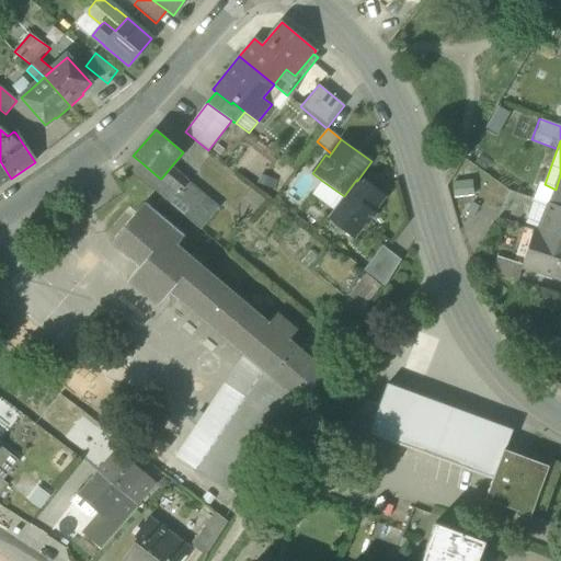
[(0,185),(11,179),(0,161),(0,185)]
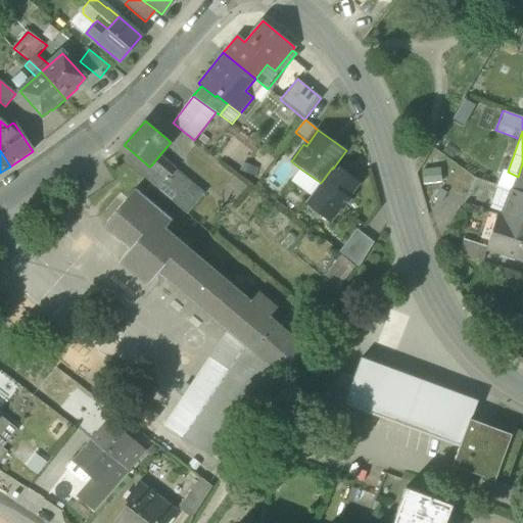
[(126,162),(158,190),(167,181),(150,167),(149,167),(134,153),(126,162)]
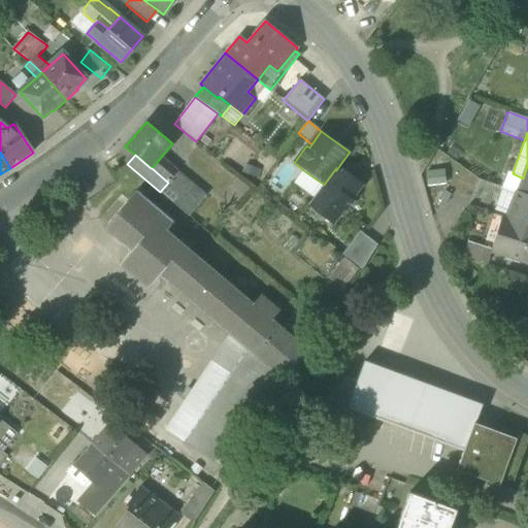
[(177,171),(161,157),(152,168),(168,183),(177,171)]
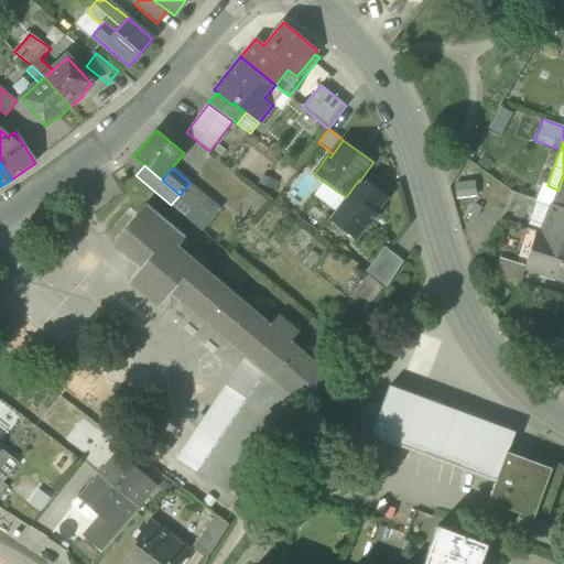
[(563,176),(559,191),(553,206),(563,209),(563,176)]
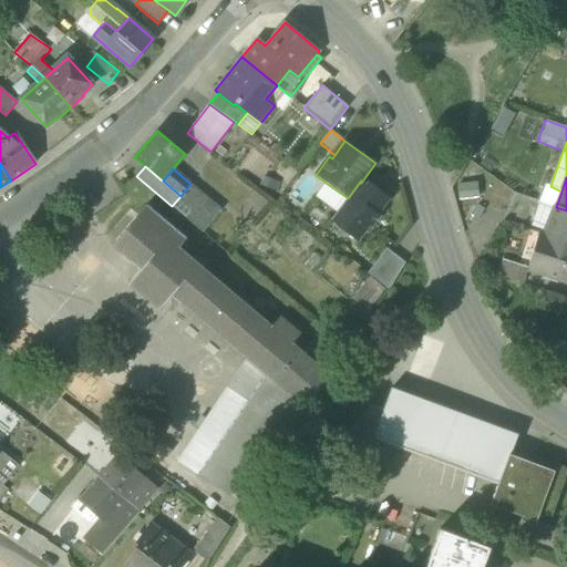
[(330,220),(357,240),(369,225),(371,227),(379,215),(377,214),(389,198),(374,187),(372,191),(361,183),(361,182),(360,183),(360,182),(348,198),(343,203),(336,213),(330,220)]
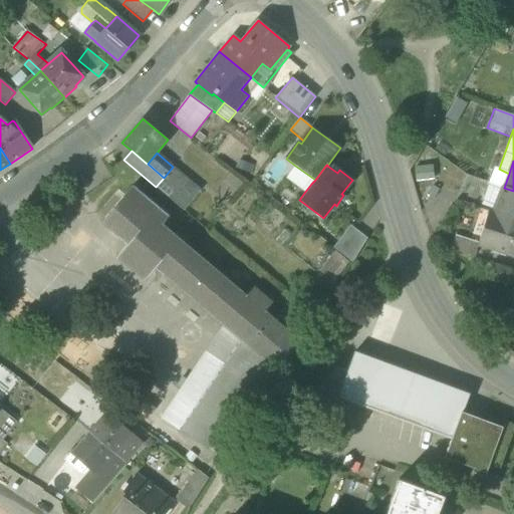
[(315,180),(295,166),(285,179),(304,193),(311,184),(315,180)]
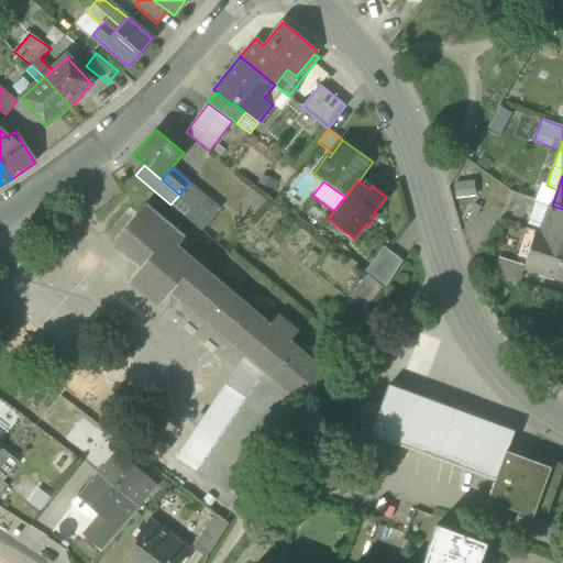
[(202,194),(189,183),(179,195),(170,205),(184,217),(202,194)]
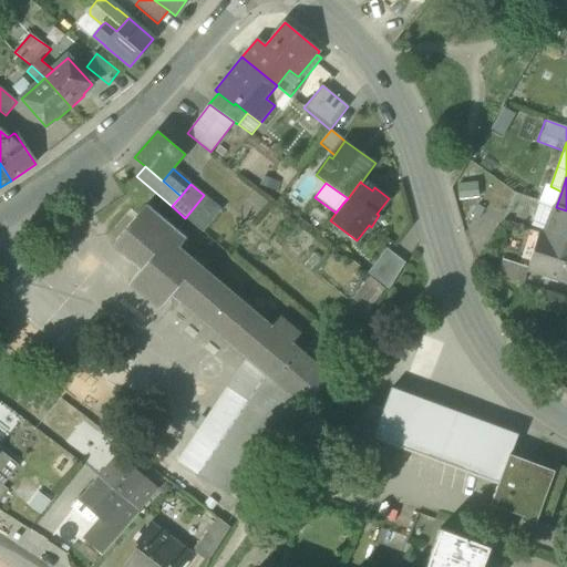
[(556,207),(562,192),(550,186),(546,185),(540,200),(556,207)]
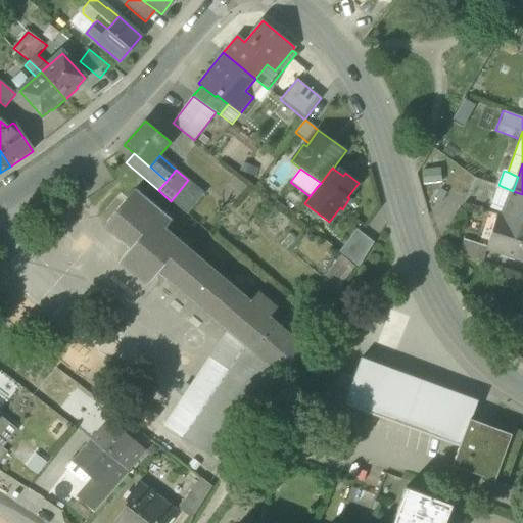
[(247,187),(233,176),(226,186),(240,196),(247,187)]
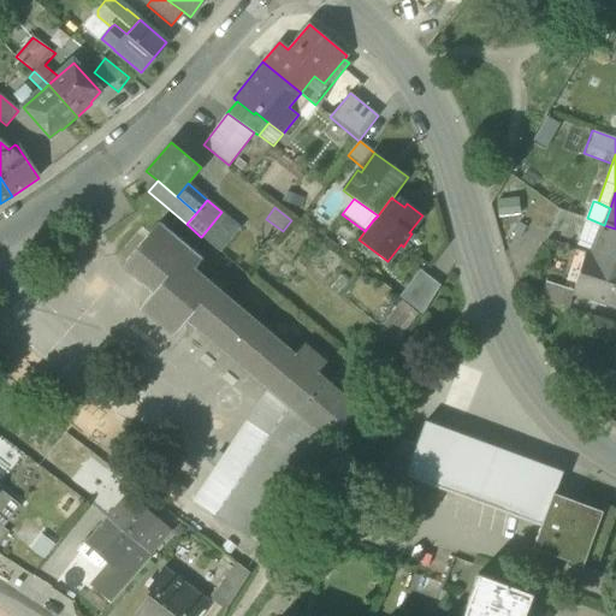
[(201,237),(220,253),(241,229),(221,212),(201,237)]
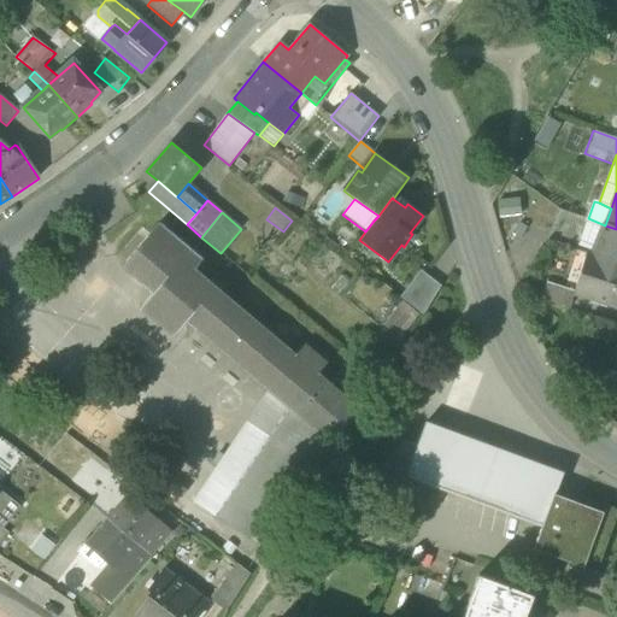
[(579,246),(594,252),(605,225),(588,218),(579,246)]
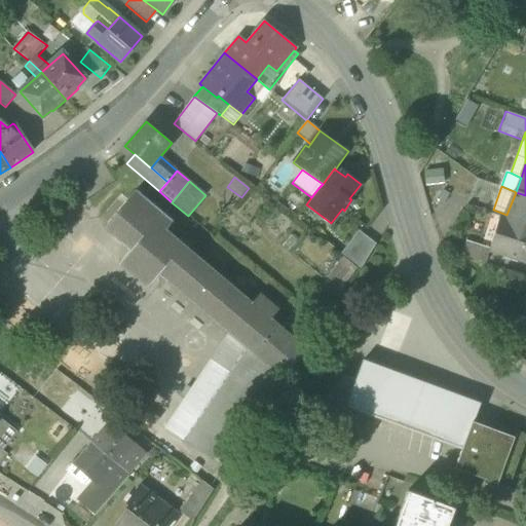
[(230,332),(247,346),(273,369),(283,377),(305,350),(269,321),(277,310),(276,309),(275,310),(259,297),(260,296),(259,295),(251,304),(164,231),(172,223),(134,192),(105,227),(132,249),(133,250),(158,271),(159,272),(230,332)]
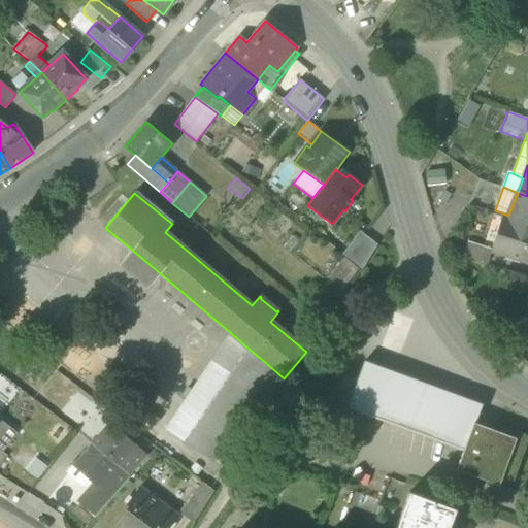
[(527,196),(518,193),(508,216),(527,221),(527,196)]
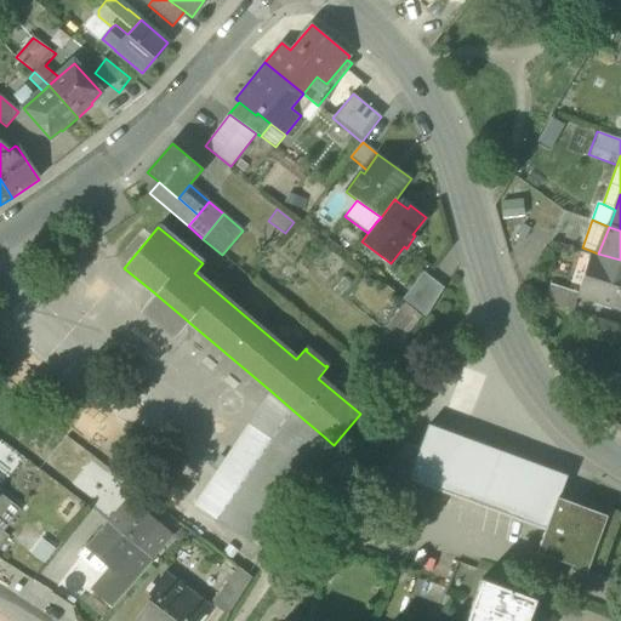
[(597,257),(620,266),(620,260),(598,254),(597,257)]
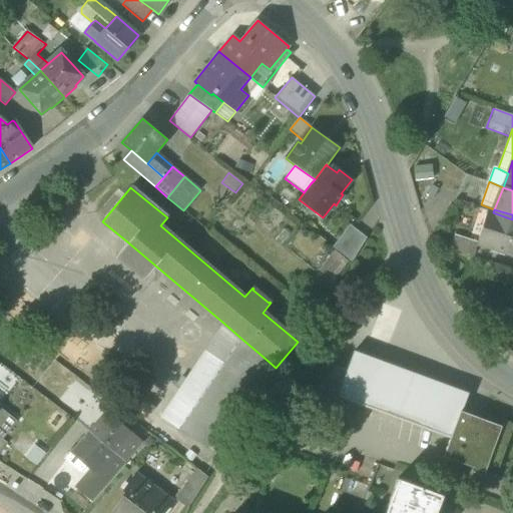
[(512,219),(493,212),(487,211),(477,242),(477,243),(512,254),(512,219)]
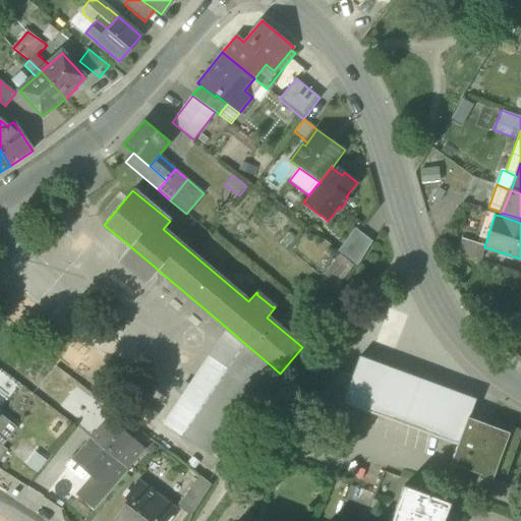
[(341,253),(357,266),(372,242),(355,229),(338,251),(341,253)]
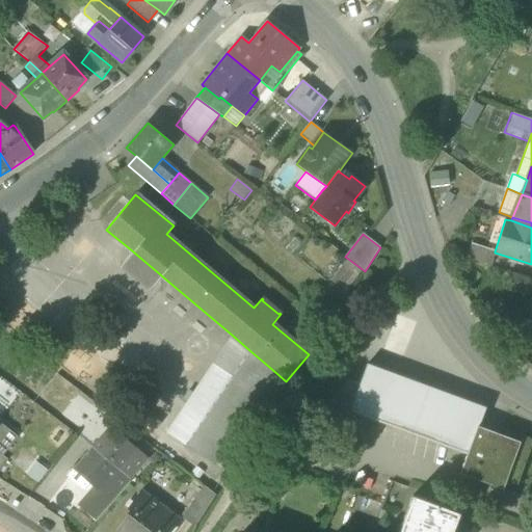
[(467,258),(490,265),(495,253),(495,251),(472,244),(467,258)]
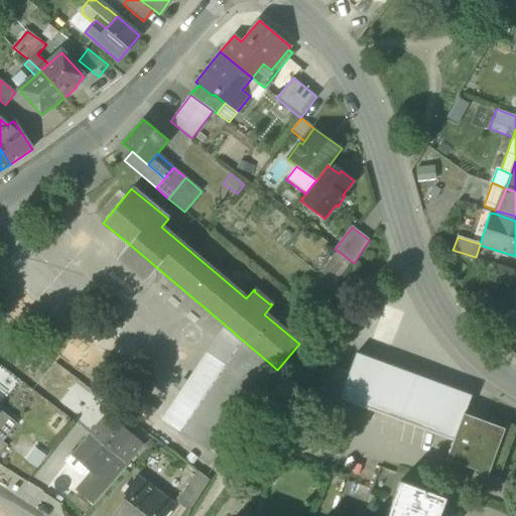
[(130,245),(129,244),(118,257),(145,280),(156,267),(155,266),(130,245)]
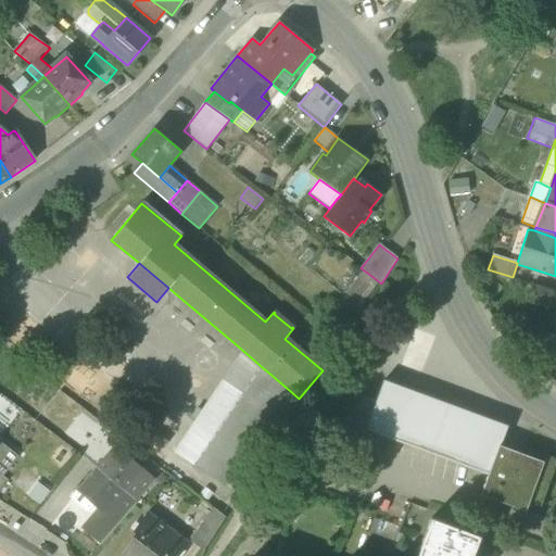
[(346,295),(365,307),(381,283),(364,270),(346,295)]
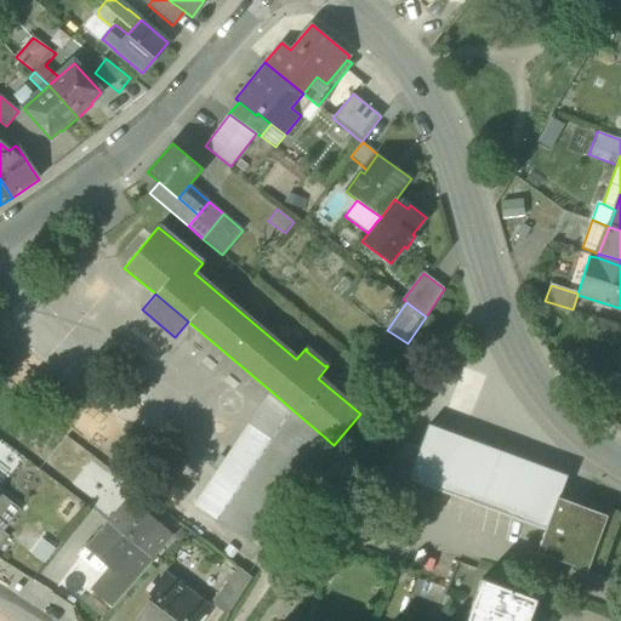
[(246,428),(268,443),(291,409),(272,392),(246,428)]
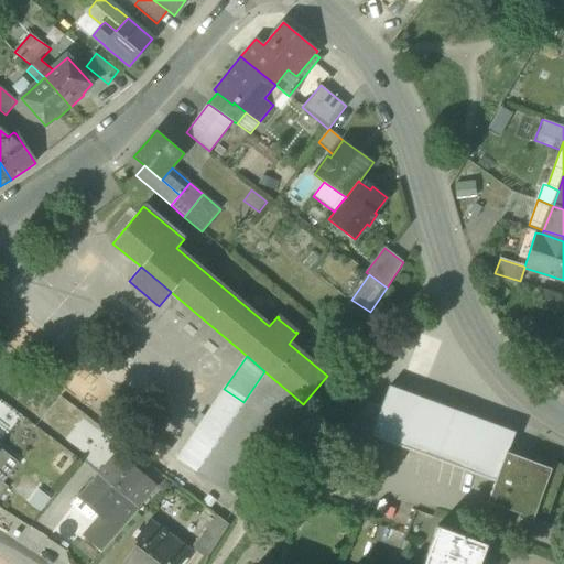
[(227,494),(293,396),(264,371),(243,402),(196,472),(227,494)]
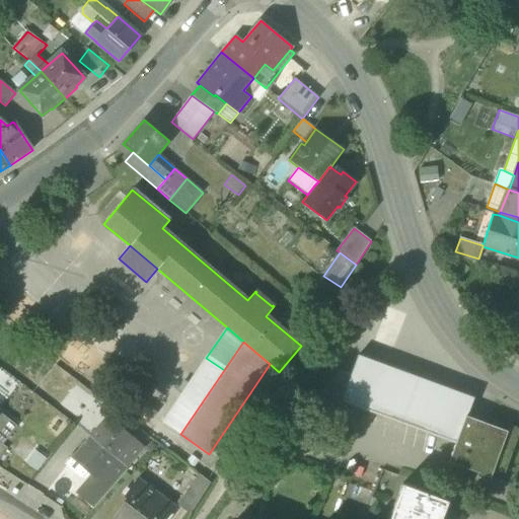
[(341,401),(455,443),(464,416),(466,417),(473,398),(358,356),(351,375),(341,401)]
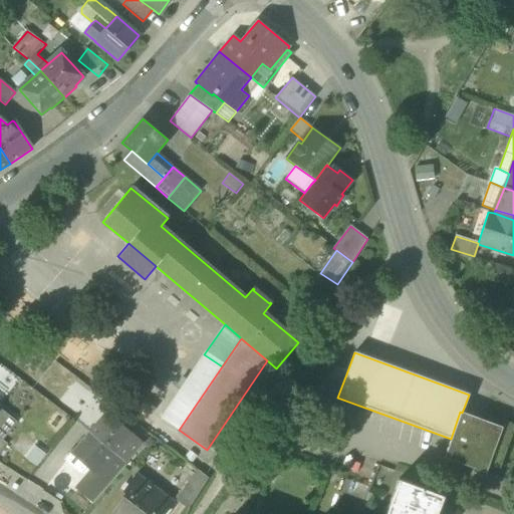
[(318,391),(337,398),(347,371),(336,367),(318,391)]
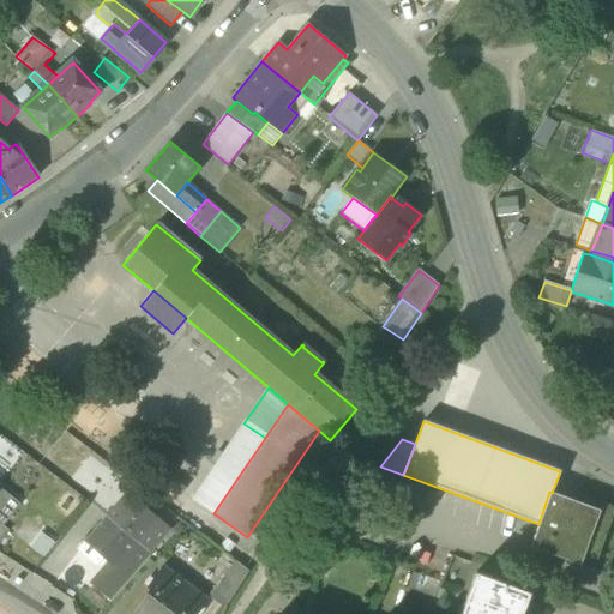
[(0,524),(2,527),(20,504),(0,488),(0,524)]
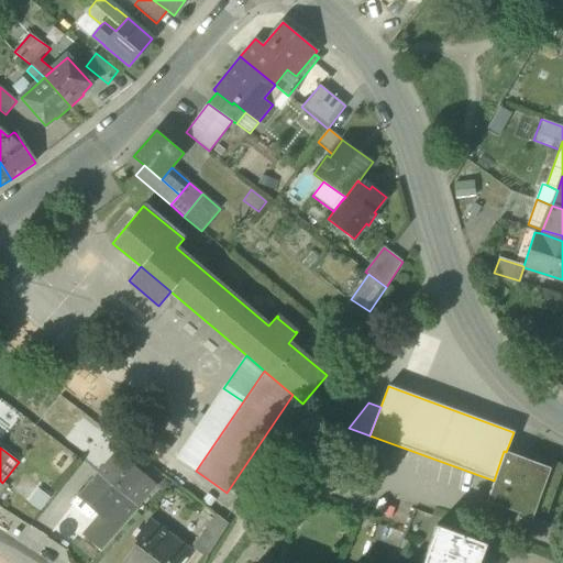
[(118,451),(98,474),(125,497),(123,499),(135,509),(156,485),(118,451)]
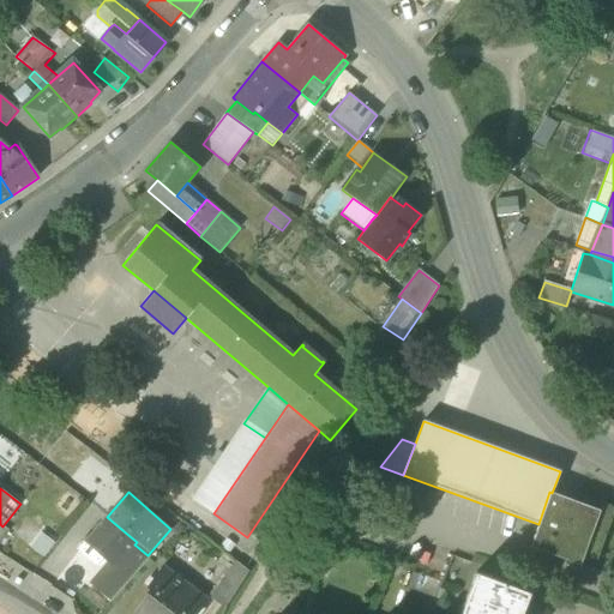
[(573,501),(552,493),(549,492),(539,524),(530,547),(581,565),(583,555),(596,560),(608,528),(613,511),(613,507),(576,494),(573,501)]
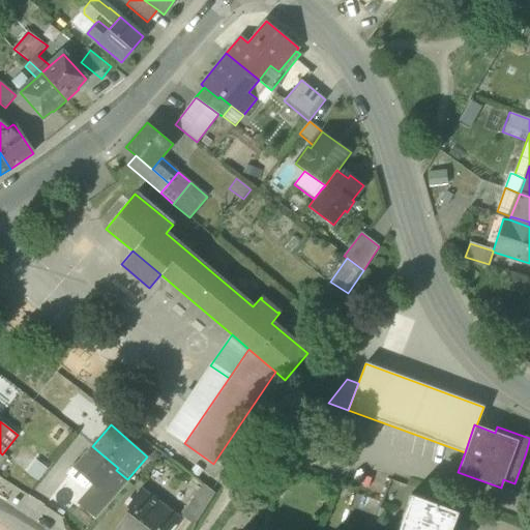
[(92,446),(75,468),(94,486),(99,490),(116,470),(118,468),(92,446)]
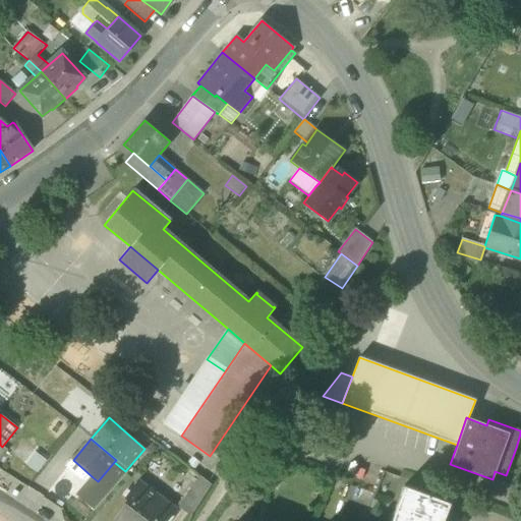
[(32,461),(42,469),(50,459),(40,451),(32,461)]
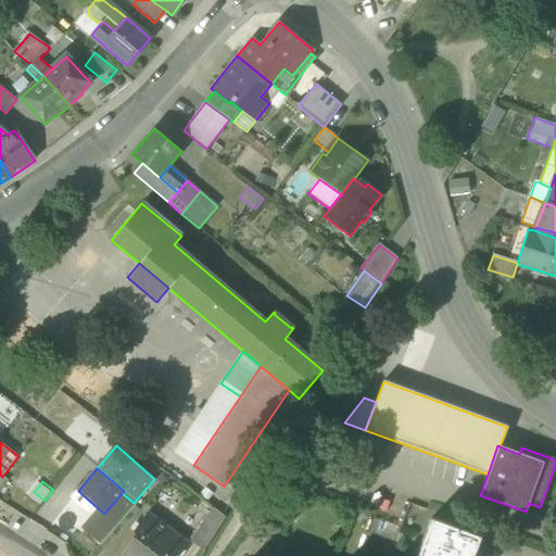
[(122,493),(104,514),(118,526),(136,504),(134,503),(122,493)]
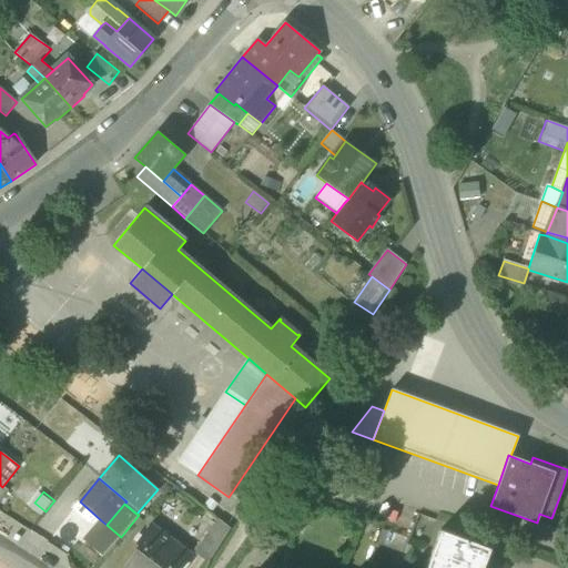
[(192,551),(208,564),(230,529),(216,519),(192,551)]
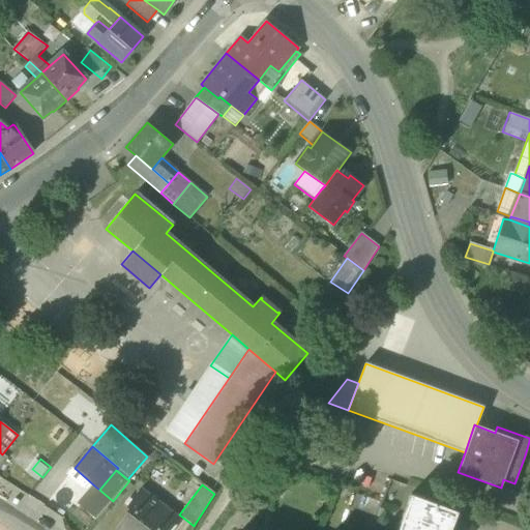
[(94,486),(78,504),(95,520),(113,501),(99,490),(94,486)]
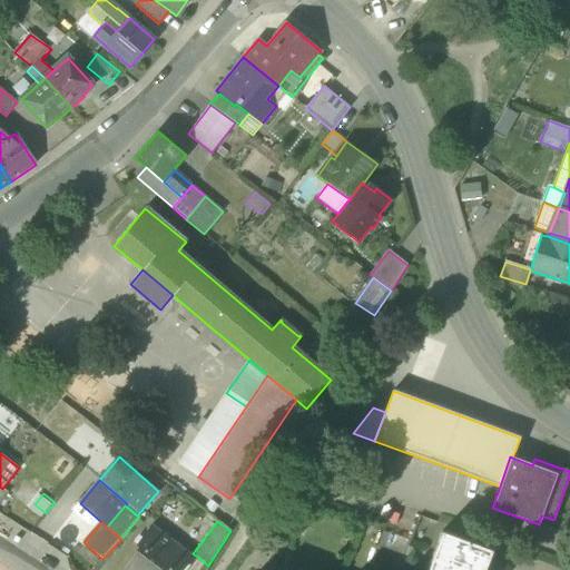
[(182,569),(192,558),(169,541),(150,527),(136,546),(138,547),(120,569),(182,569)]
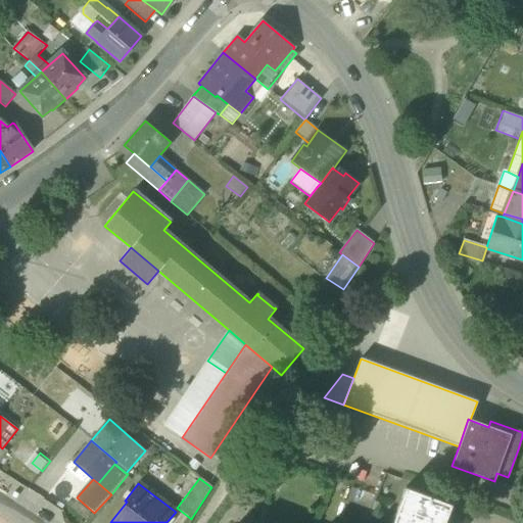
[(406,487),(392,522),(444,522),(452,505),(406,487)]
